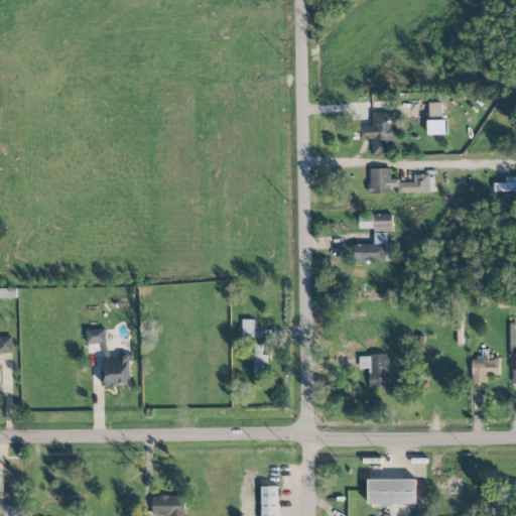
[(373,155),(389,155),(389,143),(398,143),(397,112),(372,113),(373,126),(360,126),(360,140),(372,140),(373,155)]
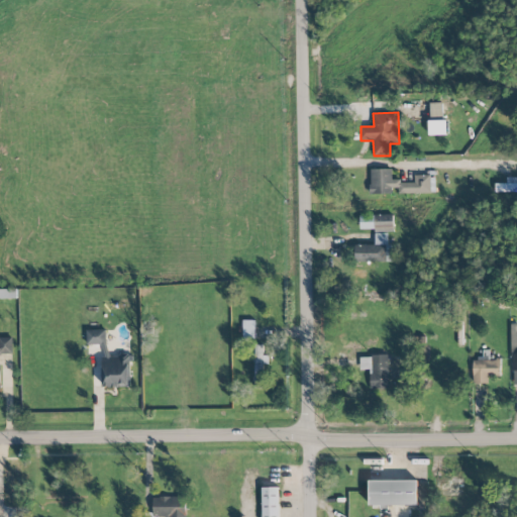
[(430,135),(447,134),(447,123),(429,124),(430,135)]
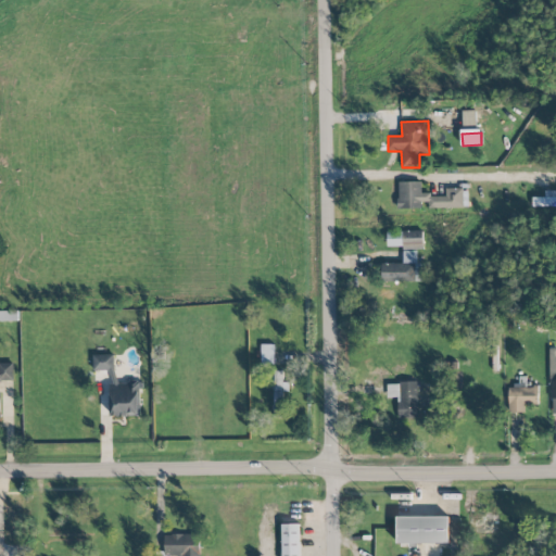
[(464,189),(445,189),(445,196),(421,196),(421,182),(397,182),(399,209),(425,209),(464,209),(464,189)]
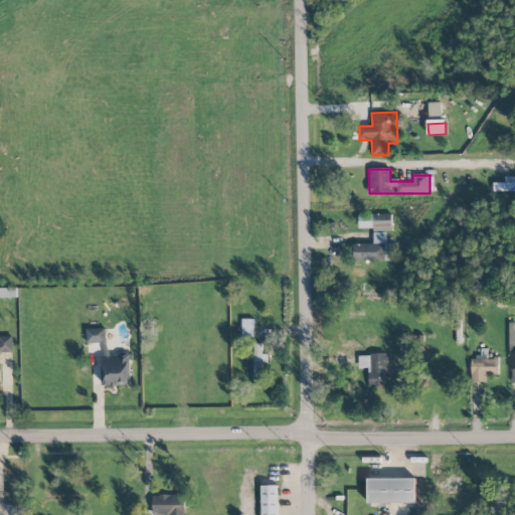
[(494,183),(494,192),(514,190),(514,177),(507,178),(507,183),(494,183)]
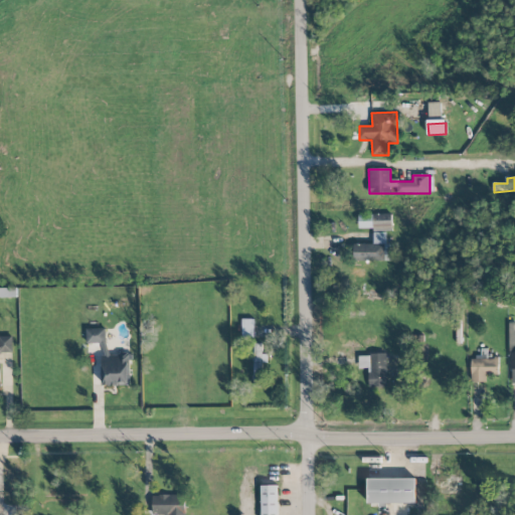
[(392,229),(391,214),(358,215),(359,230),(392,229)]
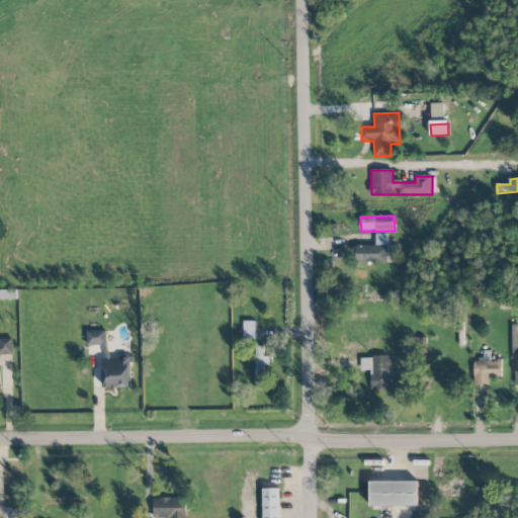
[(389,234),(375,235),(375,245),(355,246),(356,263),(394,263),(393,246),(389,246),(389,234)]
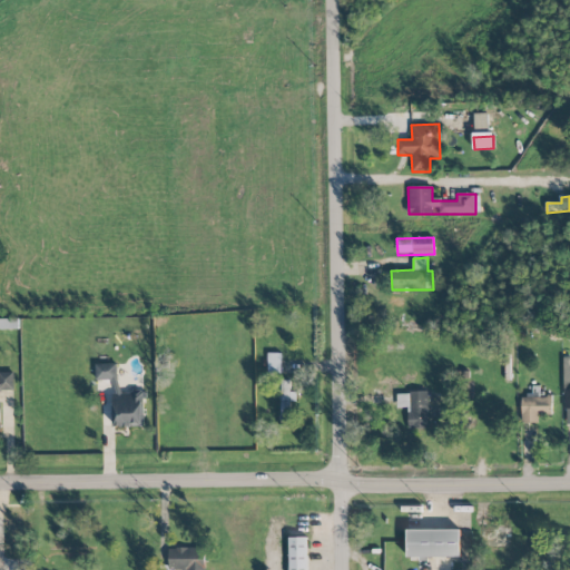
[(281,353),(267,354),(267,373),(281,373),(281,353)]
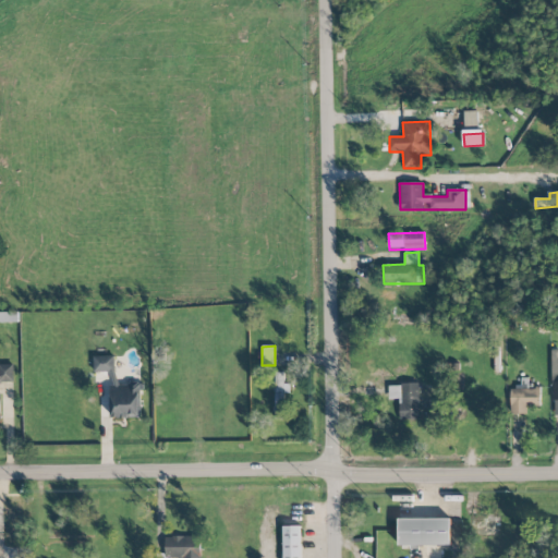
[(111,417),(141,417),(141,384),(116,384),(116,356),(93,356),(93,372),(110,372),(111,417)]
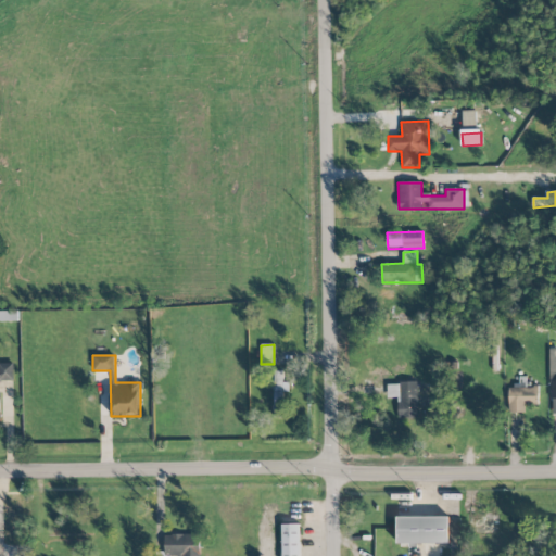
[(0,418),(1,419),(0,394),(0,381),(13,381),(13,363),(0,363),(0,418)]
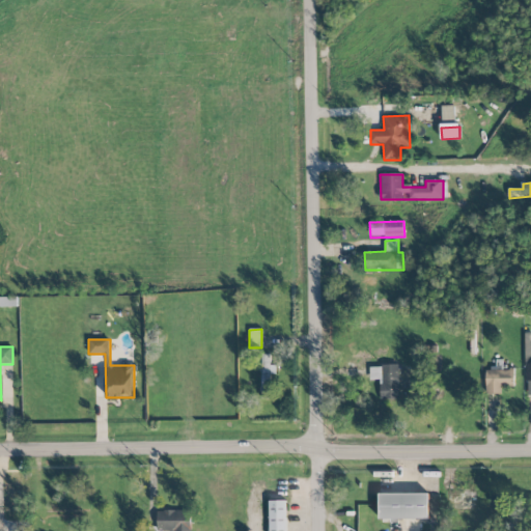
[(260,355),(261,399),(272,399),(271,374),(276,374),(276,365),(271,365),(270,355),(260,355)]
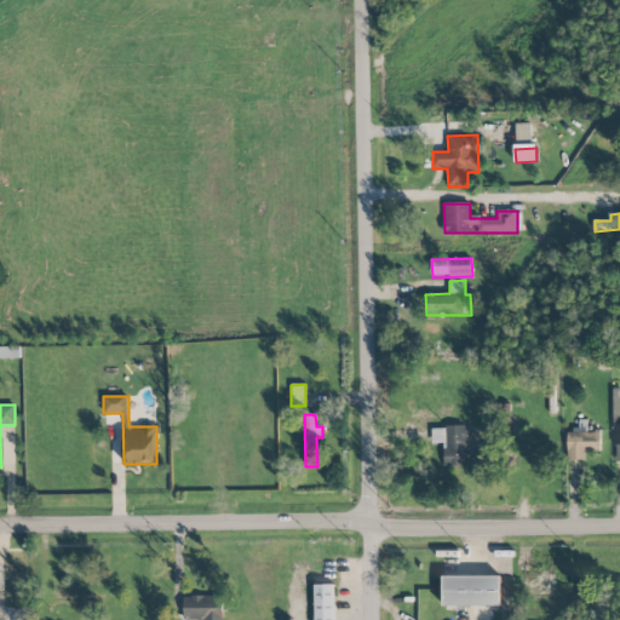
[(466,465),(465,426),(432,428),(432,445),(443,445),(443,466),(466,465)]
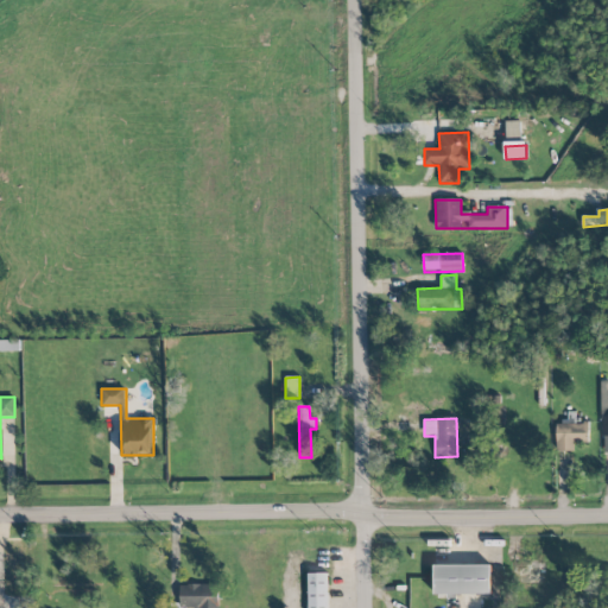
[(588,443),(589,424),(556,424),(556,451),(574,451),(575,443),(588,443)]
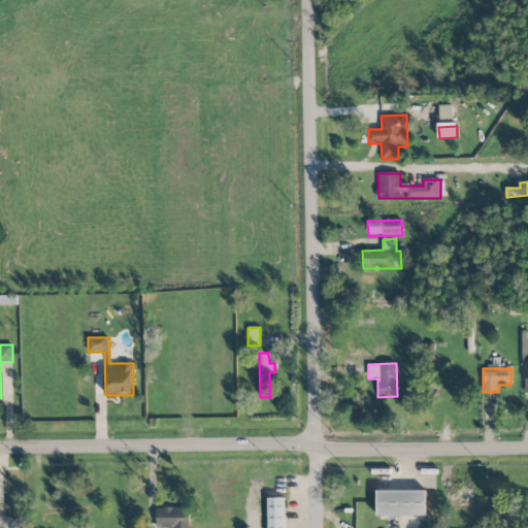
[(376,491),(376,517),(426,517),(426,491),(376,491)]
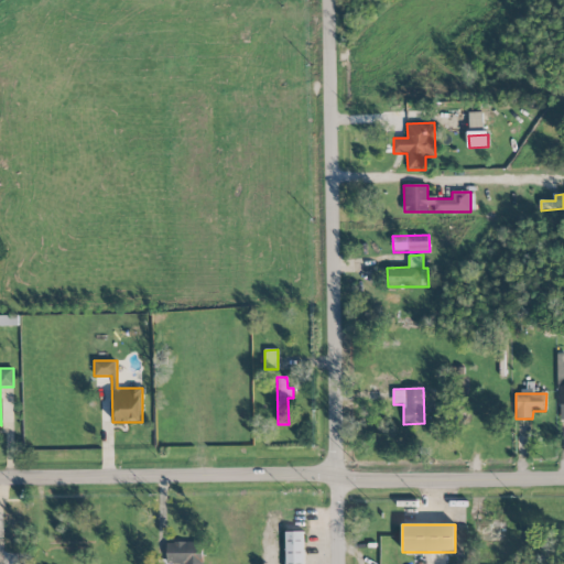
[(304,563),(304,532),(285,532),(285,563),(304,563)]
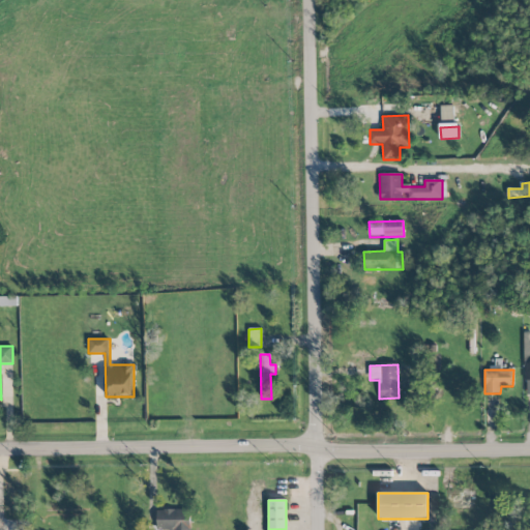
[(190,529),(190,509),(154,509),(154,529),(190,529)]
